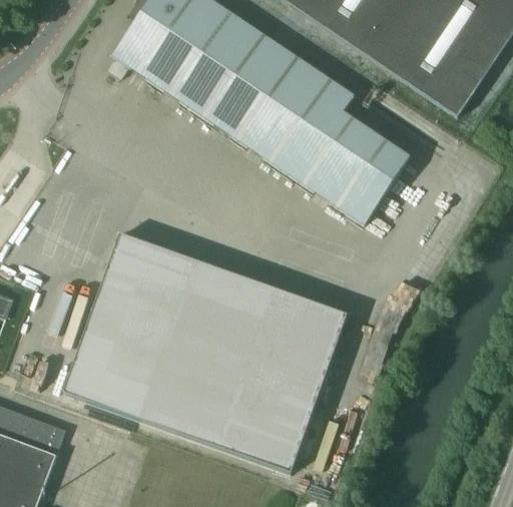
[(138,19),(114,54),(365,223),(411,155),(345,110),(356,94),(215,0),(140,0),(131,14),(138,19)]
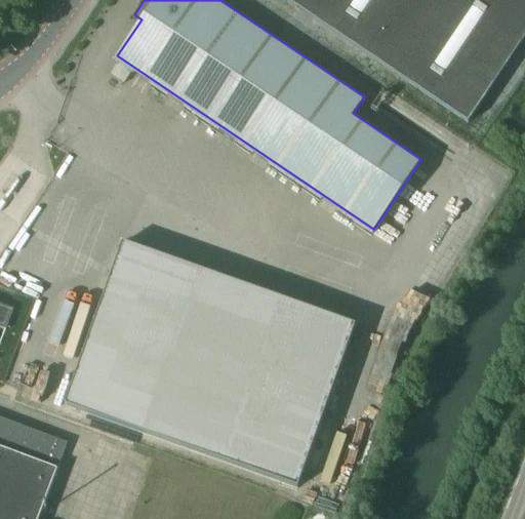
[(294,0),(469,117),(524,32),(524,0),(294,0)]
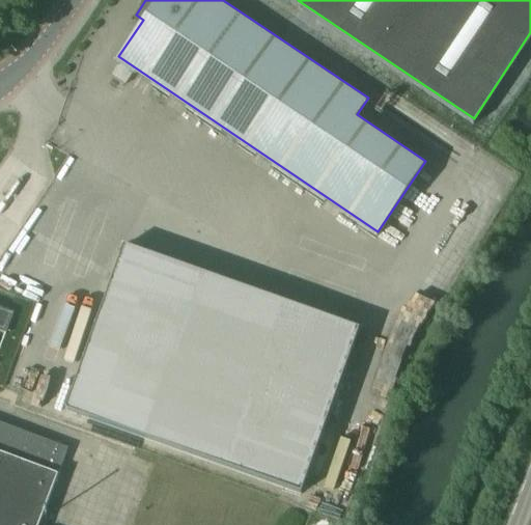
[(123,241),(65,405),(220,460),(301,489),(359,324),(279,296),(123,241)]
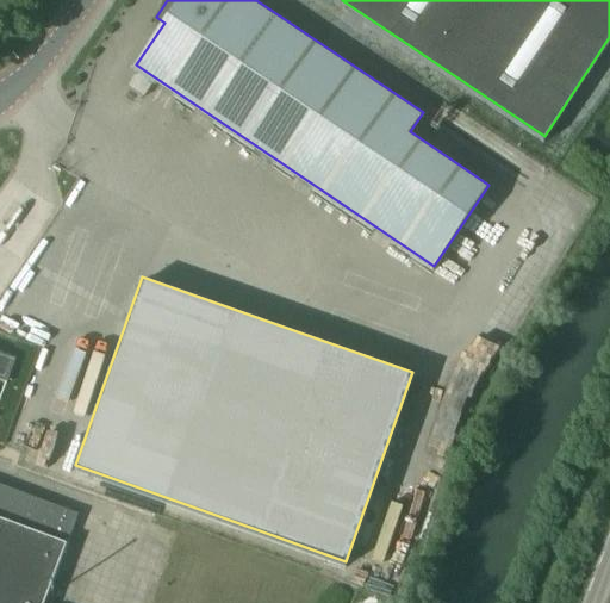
[(0,374),(7,378),(17,354),(0,347),(0,374)]
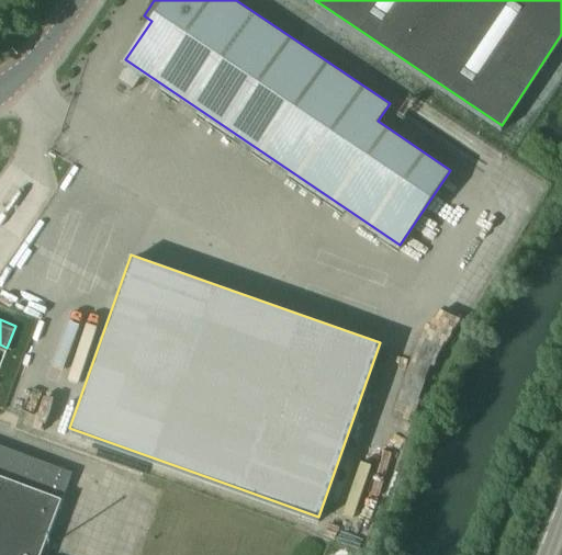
[(375,499),(417,389),(400,383),(359,493),(375,499)]
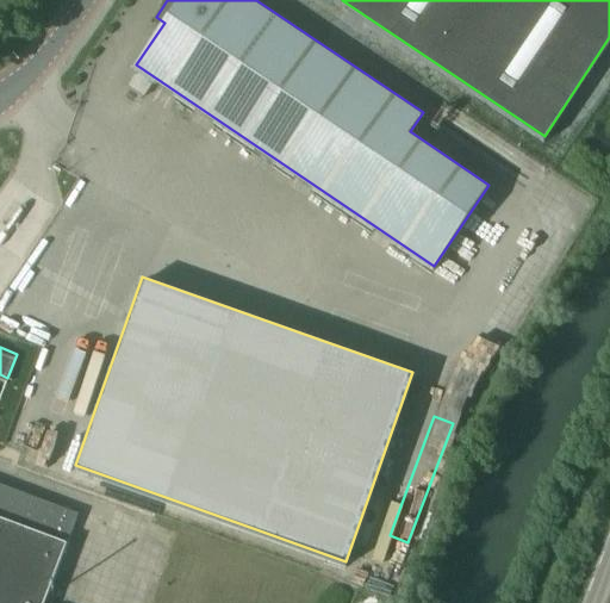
[(0,602),(42,602),(79,511),(0,480),(0,602)]
